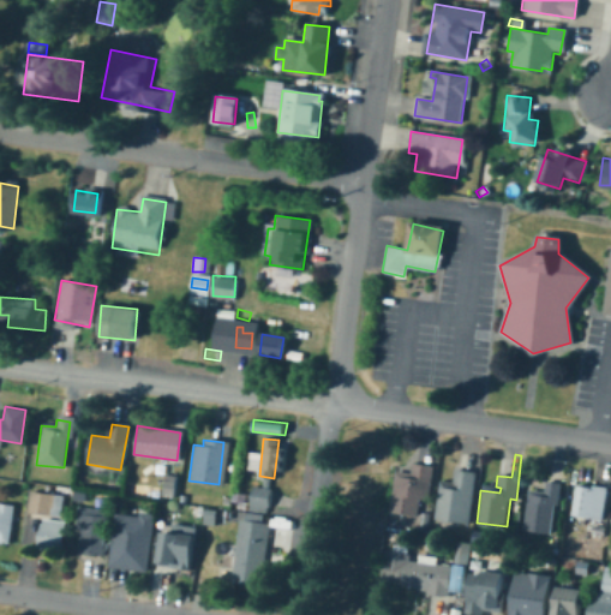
[(431,467),(423,506),(415,503),(413,515),(388,511),(396,471),(409,473),(411,463),(431,467)]
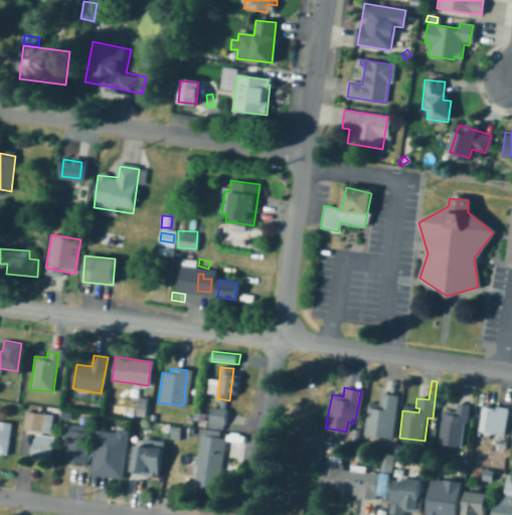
[(397,396),(391,439),(363,435),(367,408),(379,410),(381,394),(397,396)]
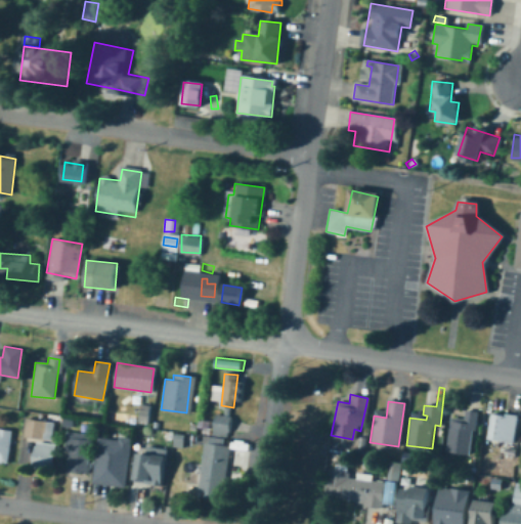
[(476,413),(469,454),(445,450),(450,422),(462,424),(464,410),(476,413)]
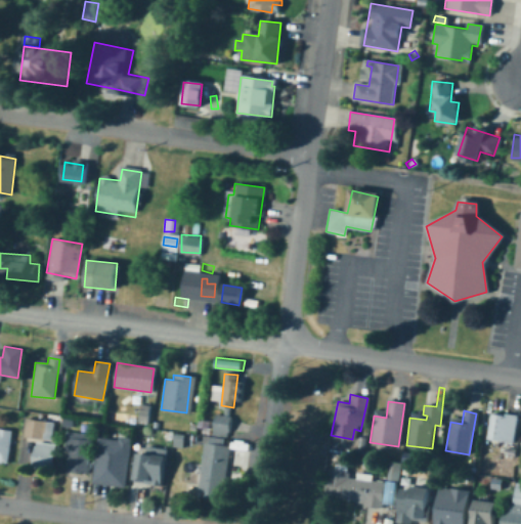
[(516,417),(512,443),(486,439),(490,412),(516,417)]
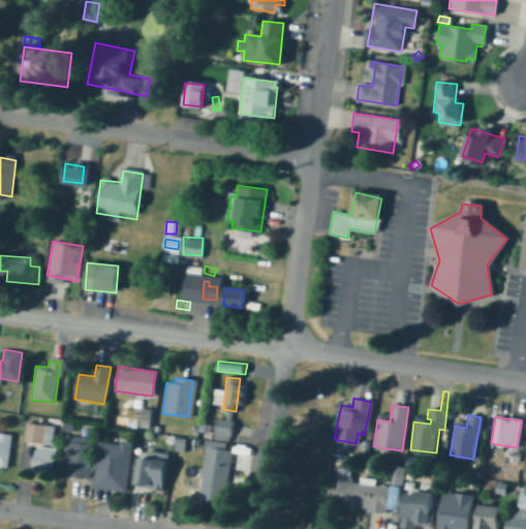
[(228,419),(227,438),(215,437),(217,418),(228,419)]
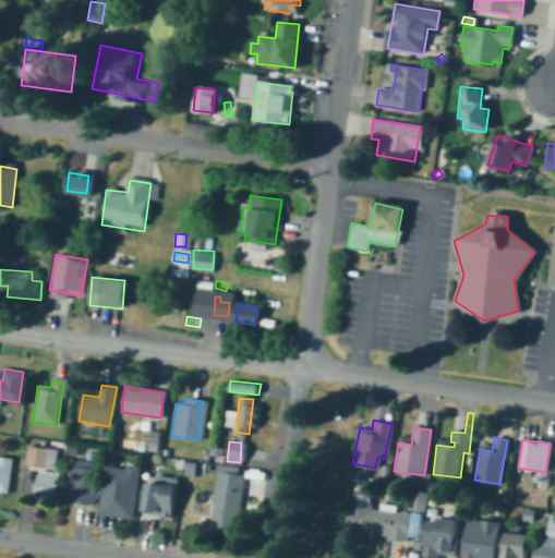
[(26,463),(28,445),(58,449),(56,468),(26,463)]
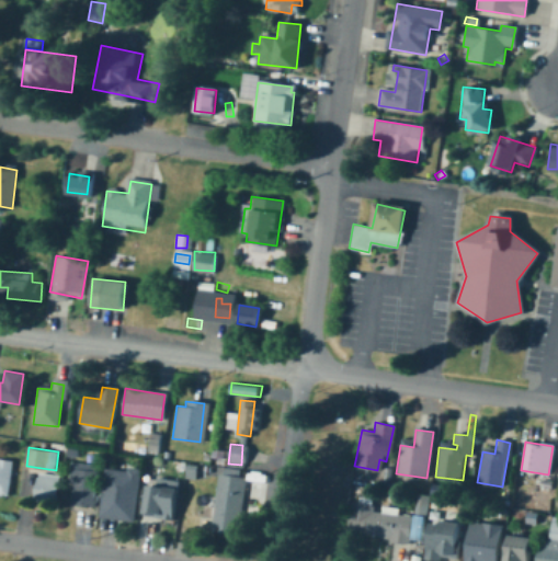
[(82,453),(81,458),(66,455),(67,449),(82,453)]
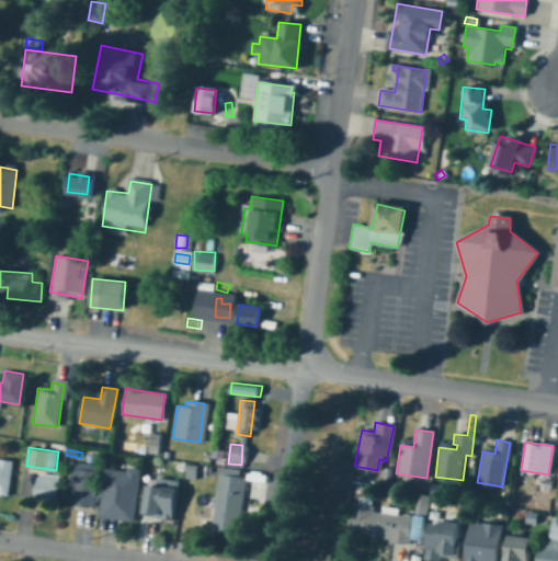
[(0,458),(10,460),(7,495),(0,494),(0,458)]
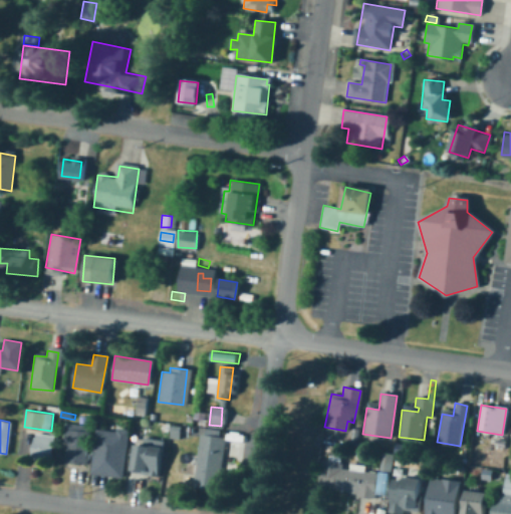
[(170,437),(173,424),(182,426),(180,439),(170,437)]
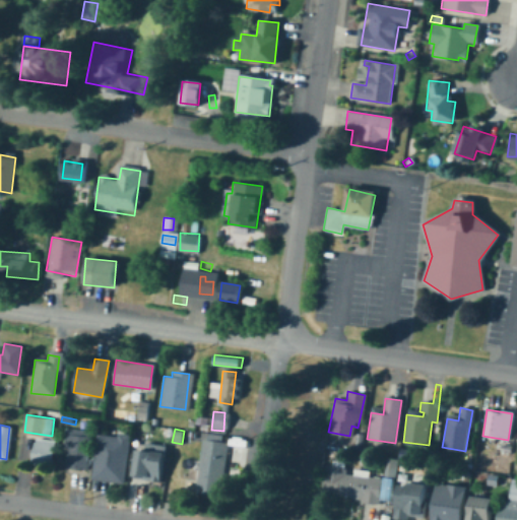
[(90,432),(88,469),(64,468),(66,431),(90,432)]
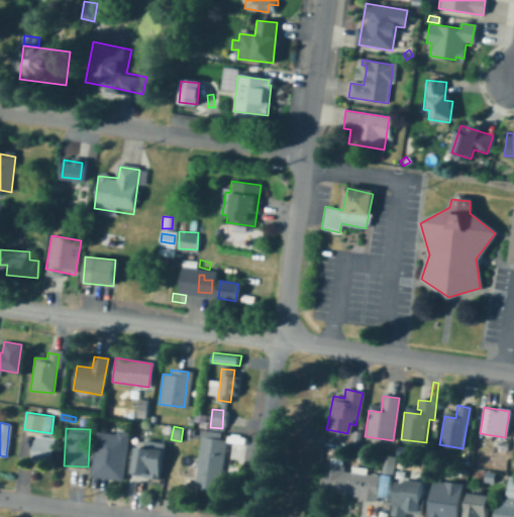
[(128,436),(121,482),(90,477),(97,431),(128,436)]
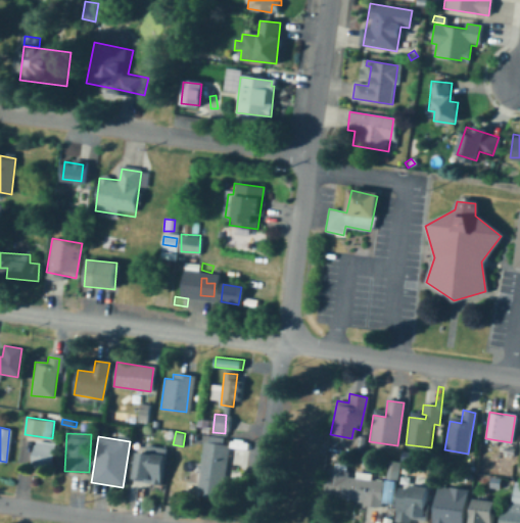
[(36,440),(56,443),(53,462),(33,459),(36,440)]
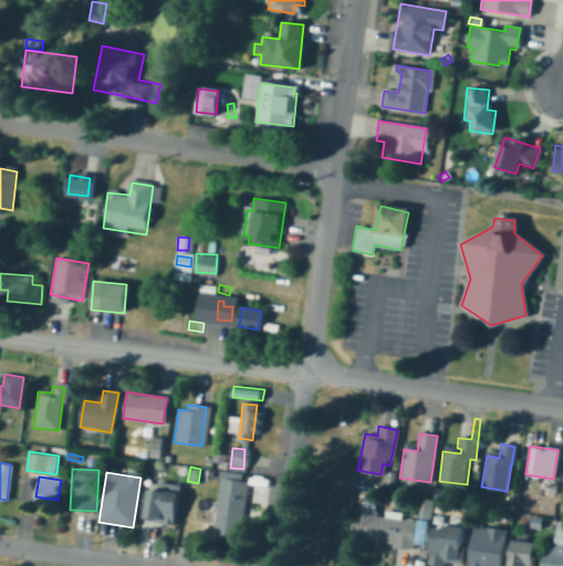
[(246,484),(239,537),(210,534),(211,521),(199,520),(201,509),(216,511),(220,480),(246,484)]
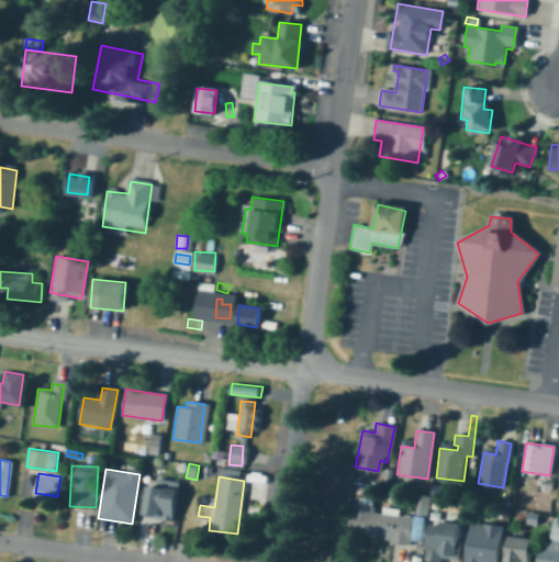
[(177,491),(172,520),(143,516),(147,486),(177,491)]
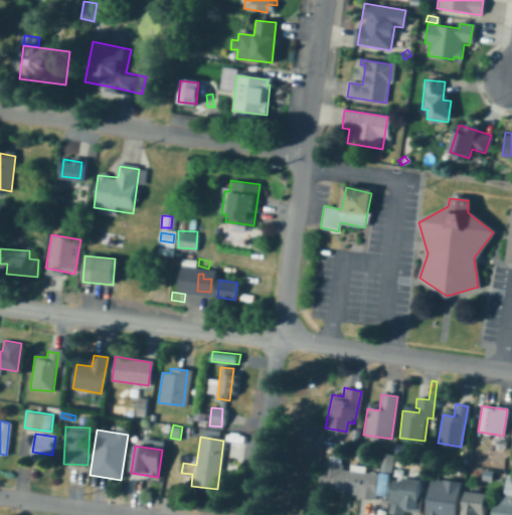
[(392,458),(389,466),(379,463),(382,455),(392,458)]
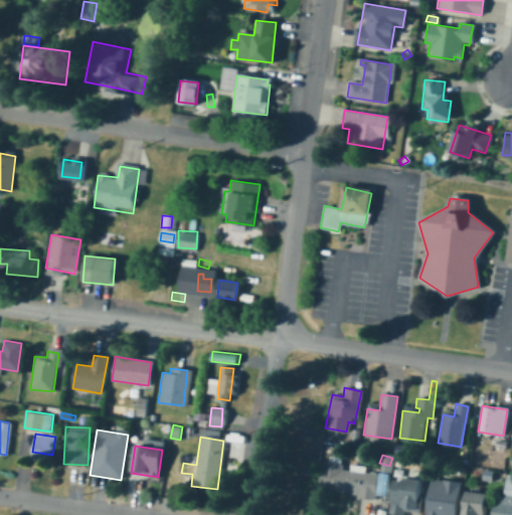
[(479,481),(481,470),(491,472),(489,483),(479,481)]
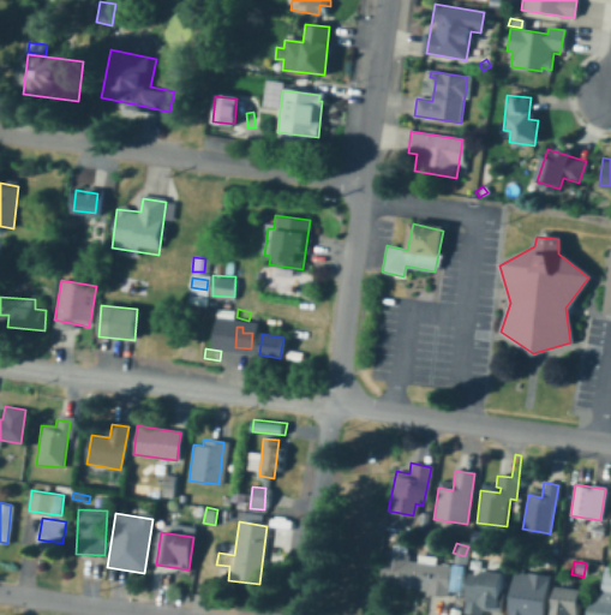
[(450,569),(448,587),(390,580),(393,562),(450,569)]
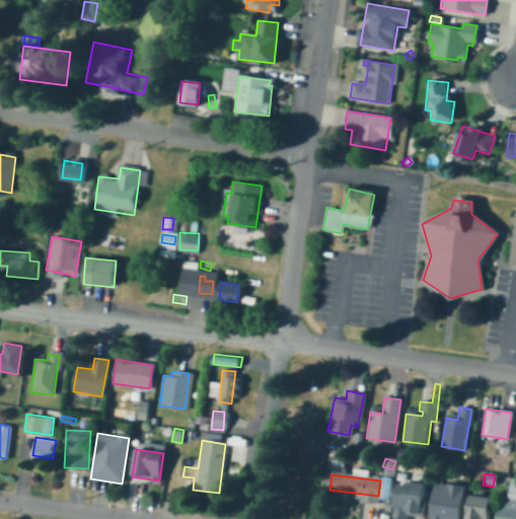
[(388,478),(387,498),(380,497),(381,478),(388,478)]
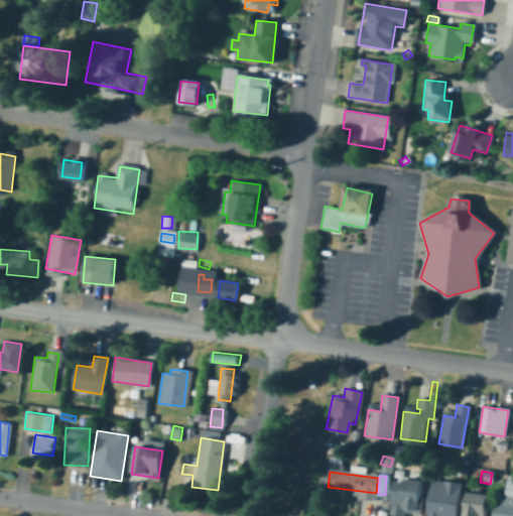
[(421,483),(416,515),(391,512),(395,479),(421,483)]
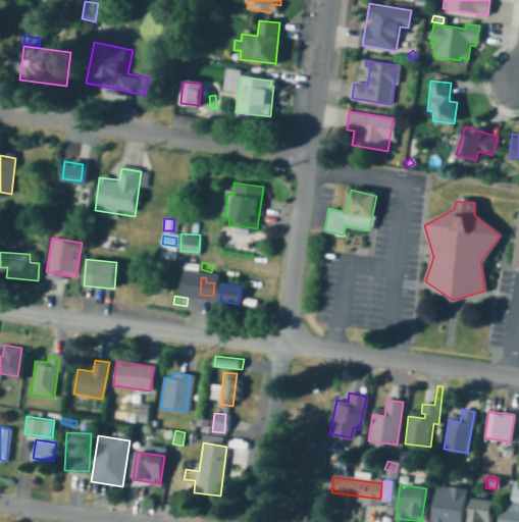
[(466,521),(466,484),(431,484),(431,505),(433,505),(433,521),(466,521)]
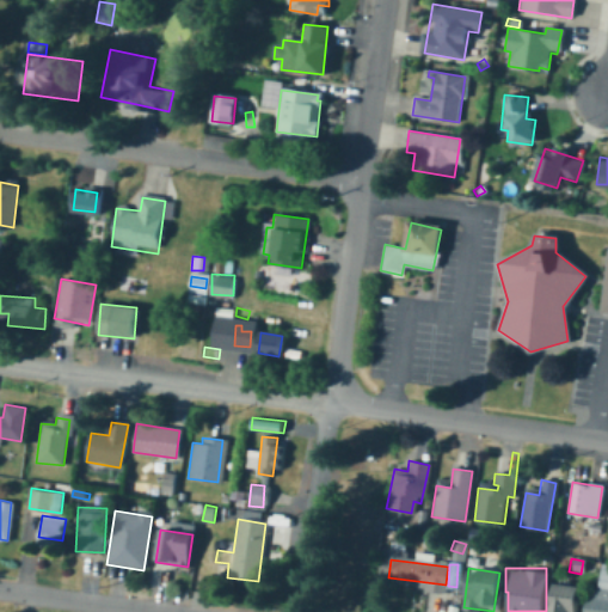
[(607,611),(584,611),(587,591),(599,592),(601,568),(607,568),(607,611)]
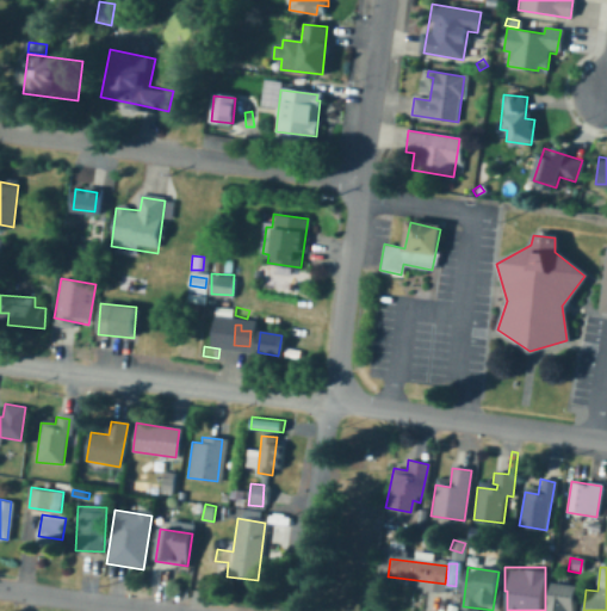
[(578,584),(573,610),(547,610),(553,580),(578,584)]
